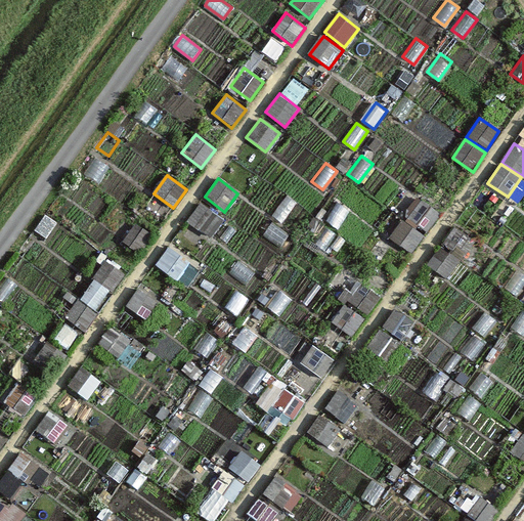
[(297,203),(286,194),(272,213),(284,221),(297,203)]
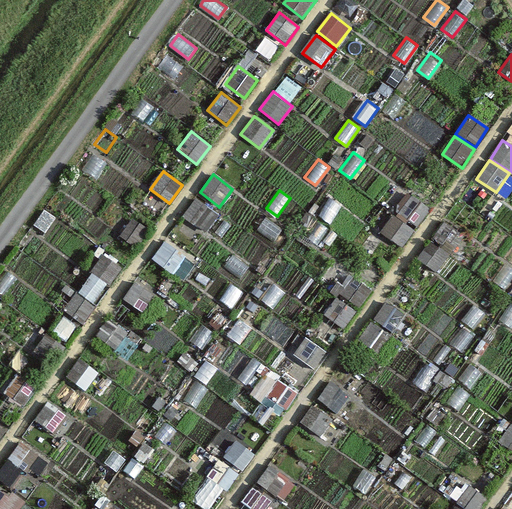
[(410,195),(397,213),(417,227),(430,208),(410,195)]
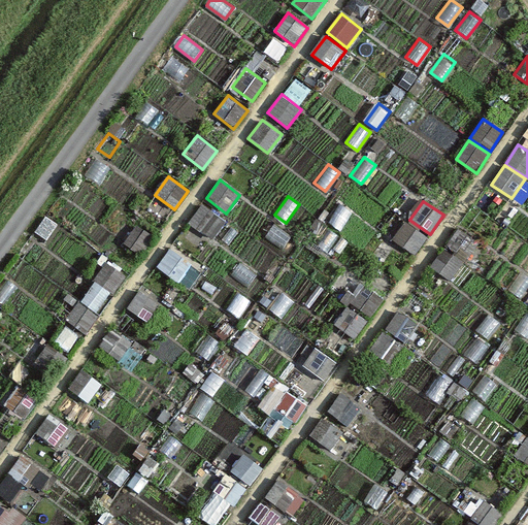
[(203,205),(189,224),(208,238),(223,220),(203,205)]
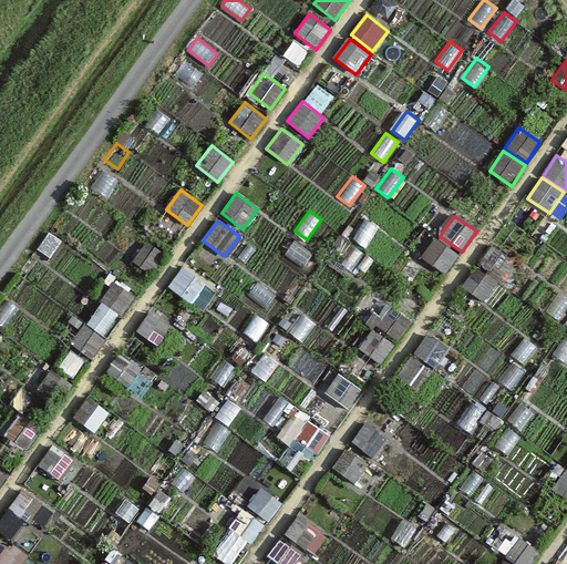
[(381,234),(369,225),(354,244),(367,254),(381,234)]
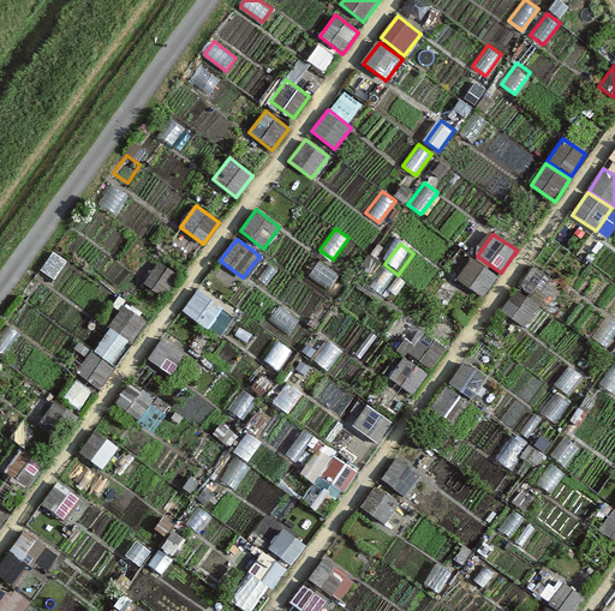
[(40,270),(54,280),(67,262),(53,252),(40,270)]
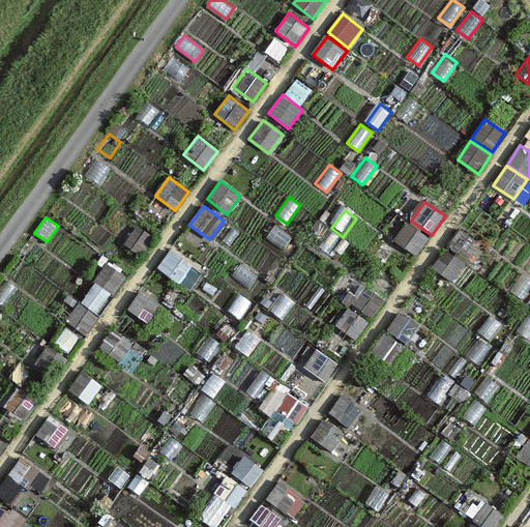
[(274,223),(266,234),(285,247),(293,236),(274,223)]
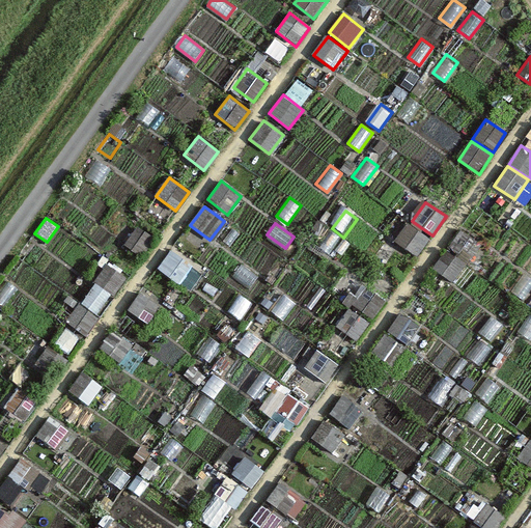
[(410,224),(396,244),(417,257),(430,239),(410,224)]
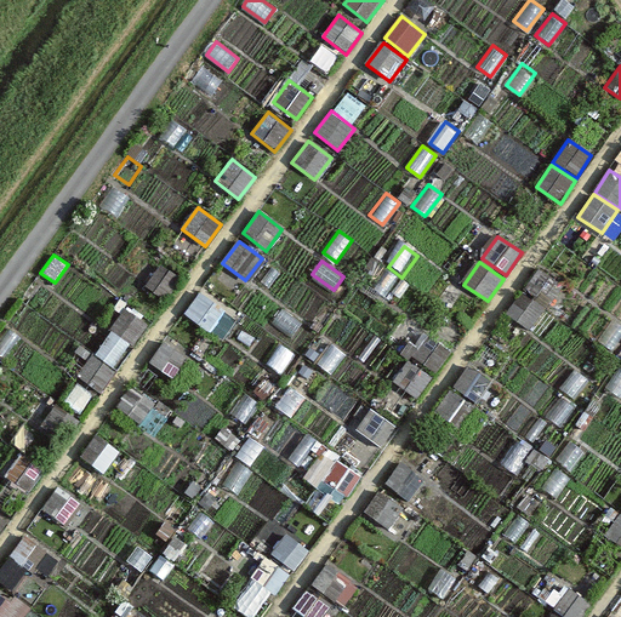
[(159,263),(142,285),(165,302),(182,280),(159,263)]
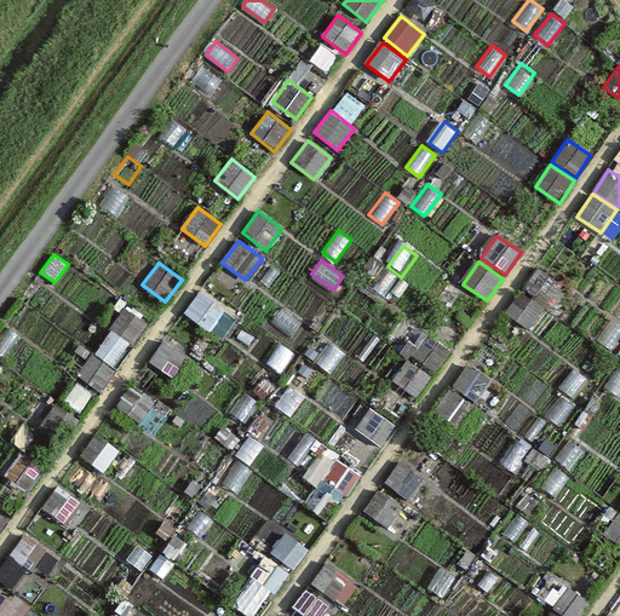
[(396,275),(383,265),(367,287),(380,297),(396,275)]
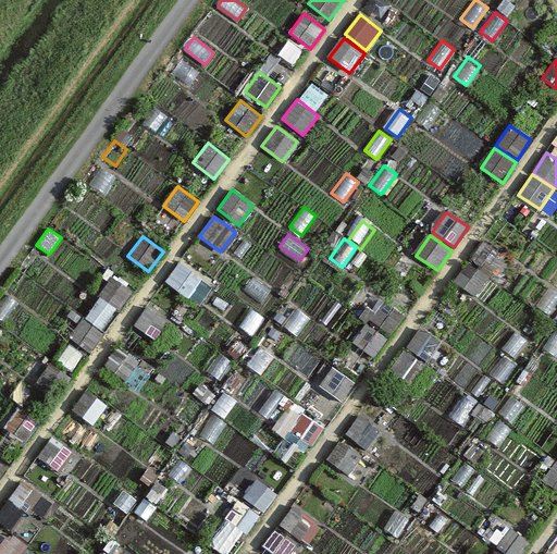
[(483,241),(469,261),(491,275),(504,255),(483,241)]
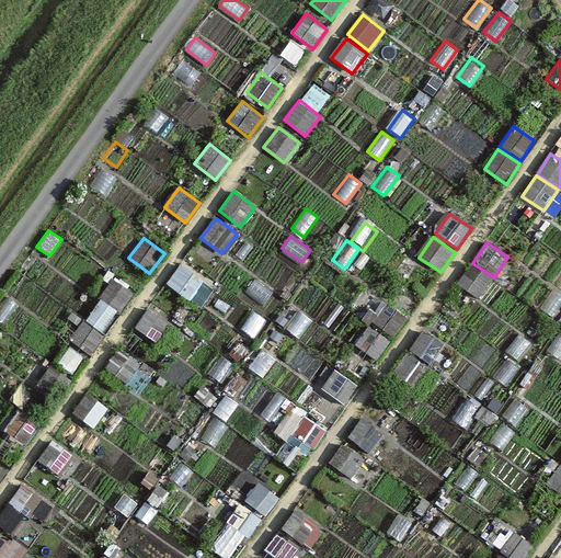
[(181,264),(165,284),(186,299),(202,280),(181,264)]
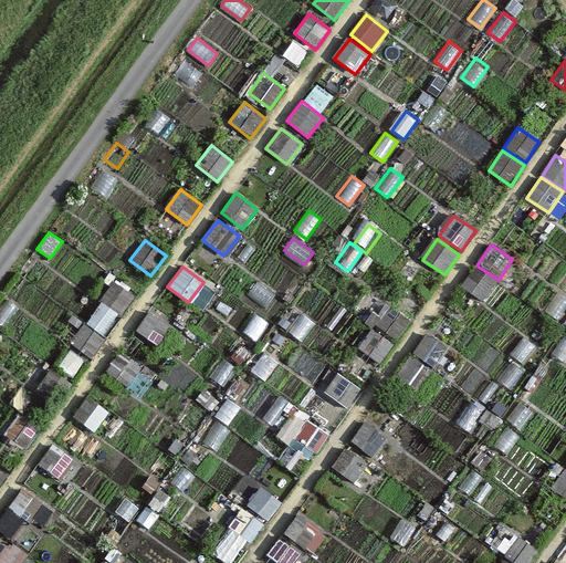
[(475,267),(461,288),(483,302),(498,282),(475,267)]
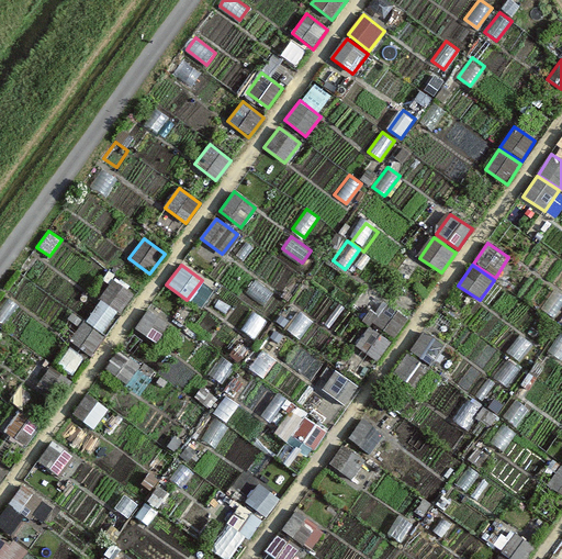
[(113,276),(98,295),(119,312),(134,292),(113,276)]
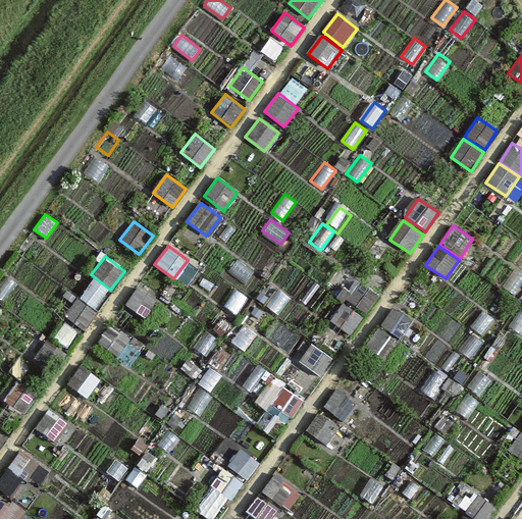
[(236,256),(227,267),(246,280),(254,269),(236,256)]
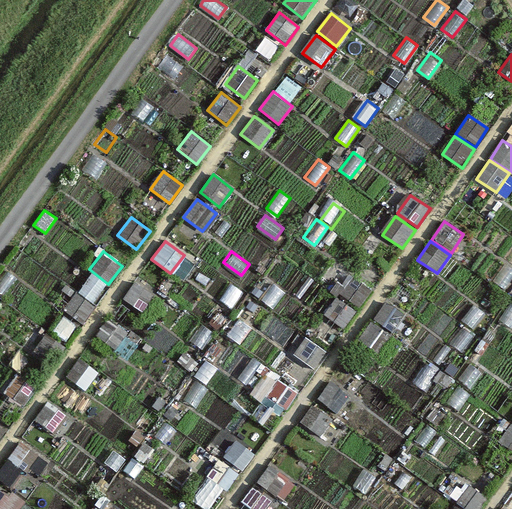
[(511,277),(511,267),(503,262),(492,279),(505,288),(511,277)]
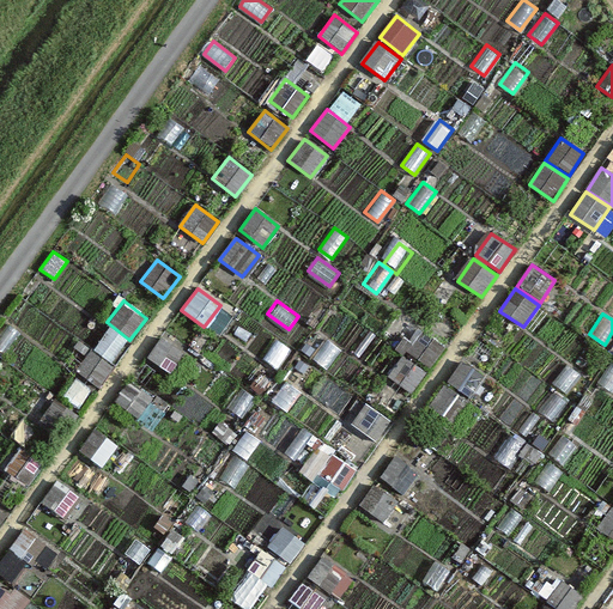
[(0,333),(0,353),(2,355),(20,332),(8,323),(0,333)]
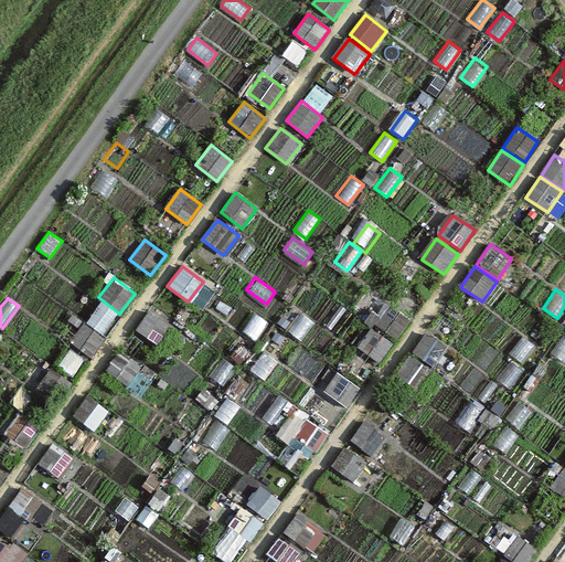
[(388,306),(374,326),(396,341),(411,320),(388,306)]
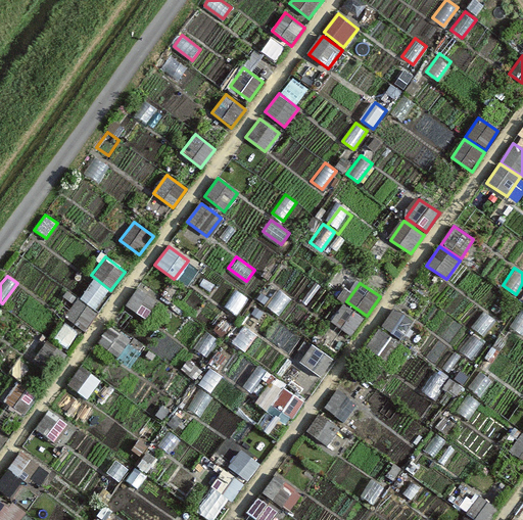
[(138,287),(125,305),(144,320),(157,301),(138,287)]
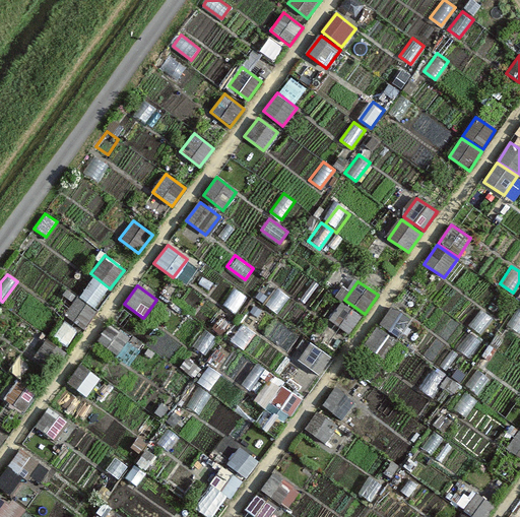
[(76,296),(62,314),(81,329),(95,311),(76,296)]
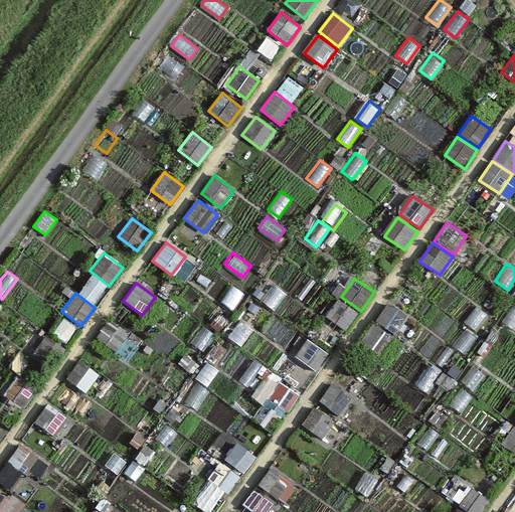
[(338,299),(326,318),(346,331),(358,312),(338,299)]
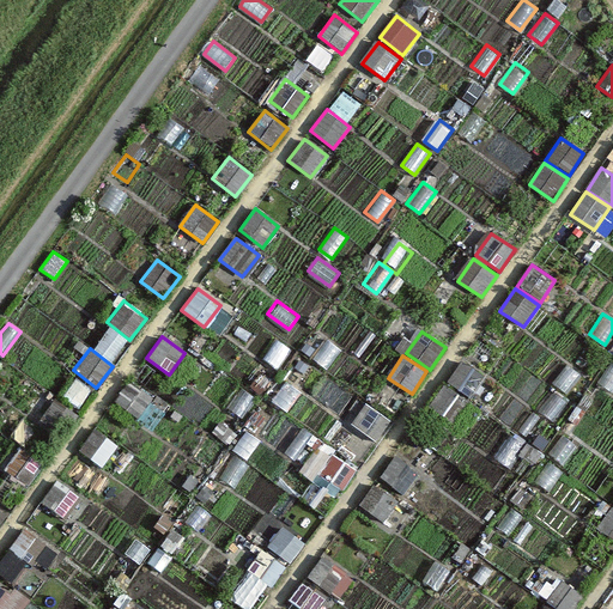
[(462,359),(447,382),(471,397),(486,376),(462,359)]
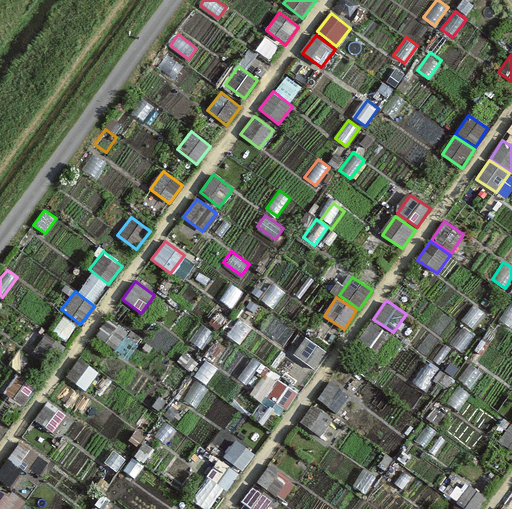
[(511,325),(511,302),(510,301),(498,318),(511,327),(511,325)]
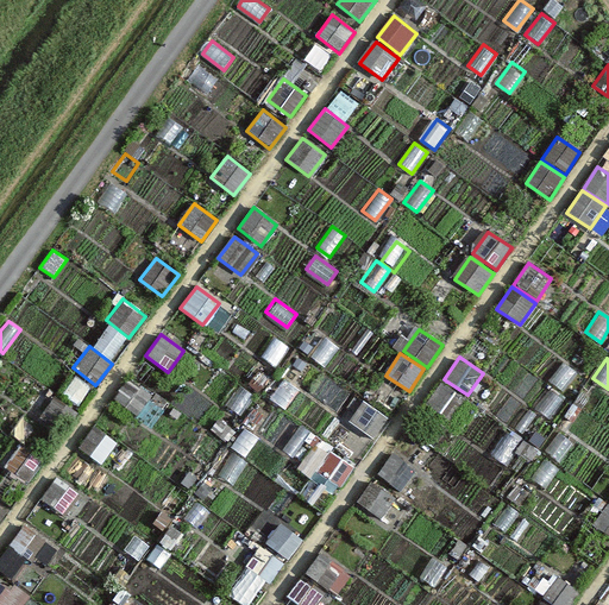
[(582,375),(566,364),(552,384),(567,395),(582,375)]
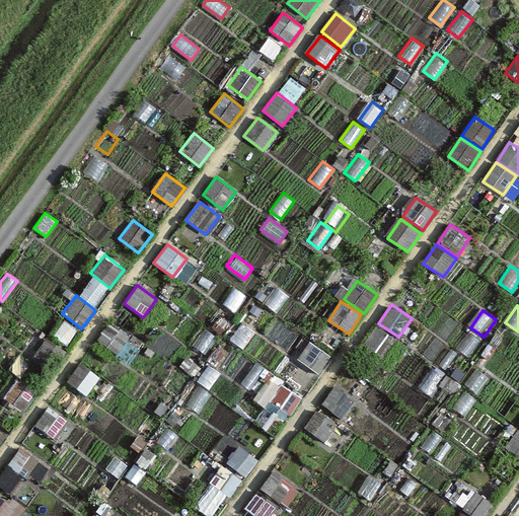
[(108,322),(95,340),(115,355),(128,337),(108,322)]
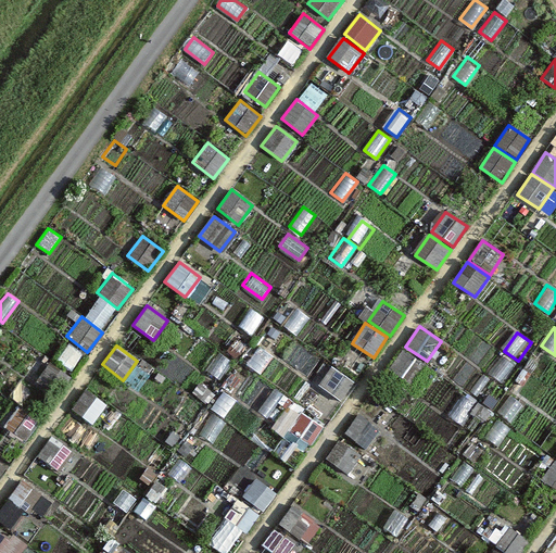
[(234,360),(222,351),(206,371),(218,379),(234,360)]
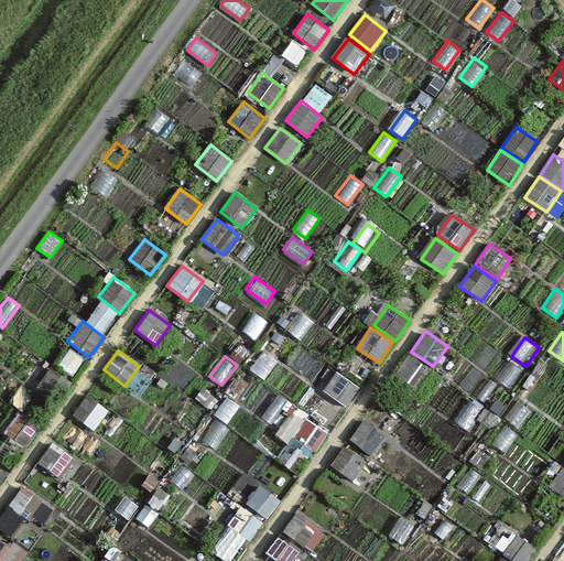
[(409,356),(394,376),(416,391),(430,370),(409,356)]
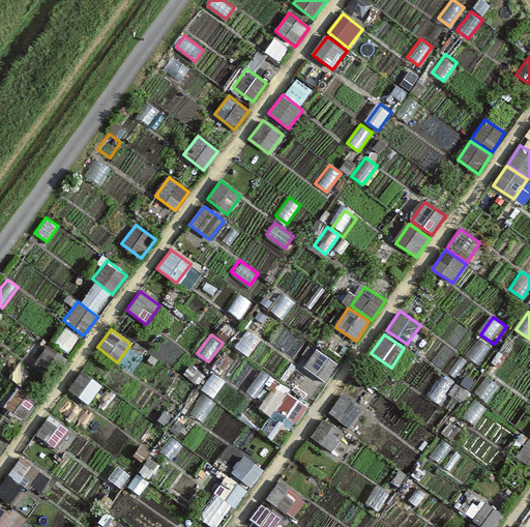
[(490,346),(476,337),(464,354),(477,363),(490,346)]
